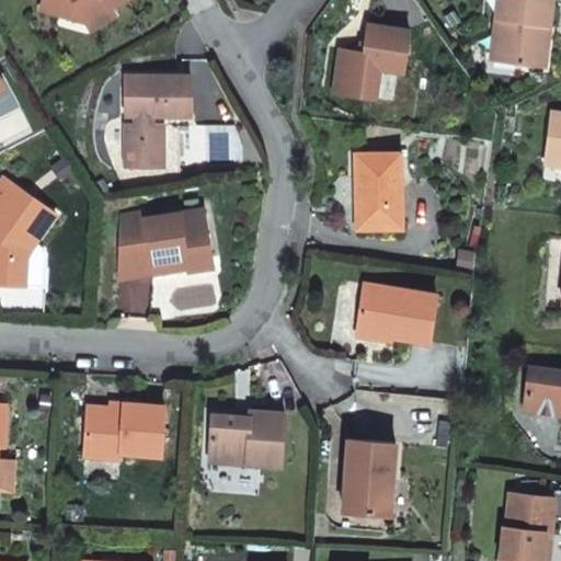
[(111,4),(117,0),(43,0),(42,9),(63,12),(80,2),(90,19),(93,24),(114,12),(111,4)]
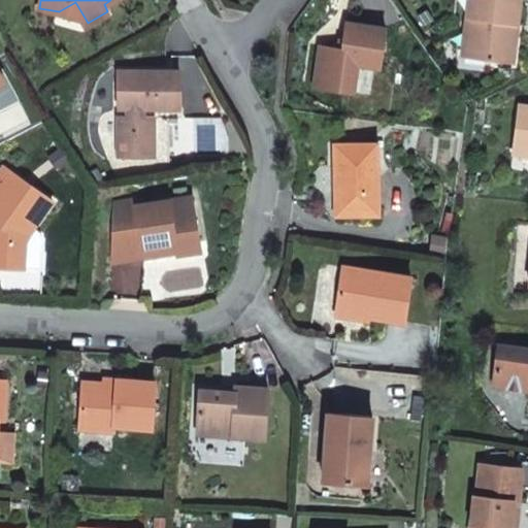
[(468,0),(462,52),(487,55),(486,60),(512,63),(514,42),(505,31),(506,23),(516,24),(519,0),(468,0)]
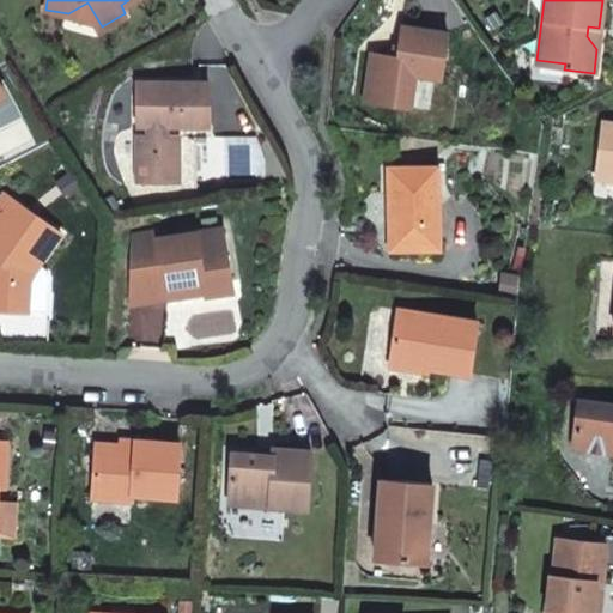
[(98,20),(87,2),(68,13),(98,20)]
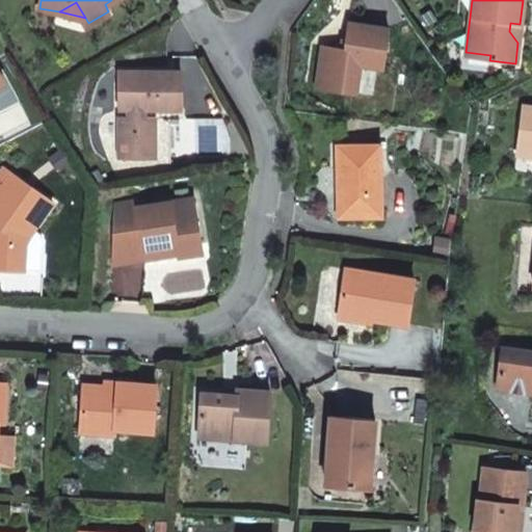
[(379,69),(388,29),(348,21),(345,37),(343,48),(335,46),(320,44),(313,85),(352,92),(357,64),(379,69)]
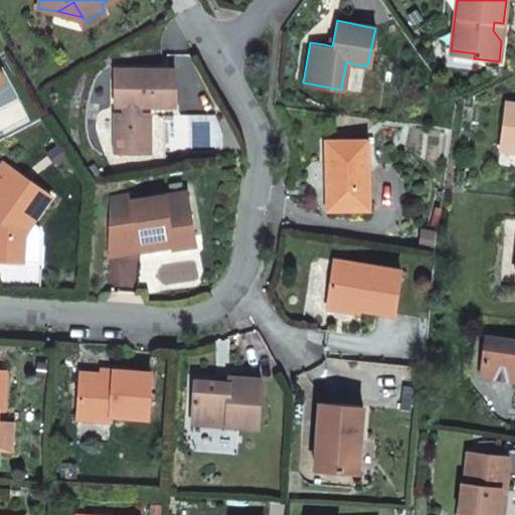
[(332,46),(334,36),(326,34),(324,44),(332,46)]
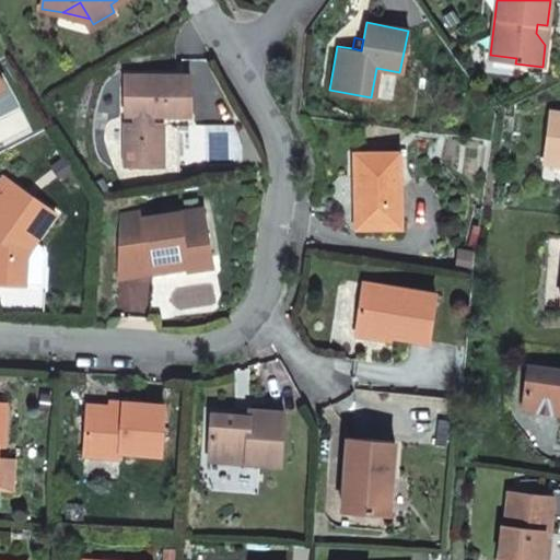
[(184,76),(126,76),(126,115),(136,115),(136,124),(126,125),(126,165),(163,165),(163,125),(151,125),(151,115),(184,114),(184,76)]
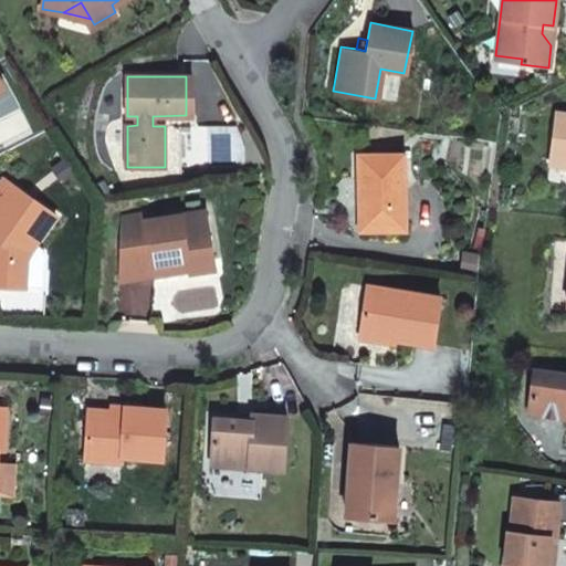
[(565,114),(556,113),(551,159),(565,160),(565,114)]
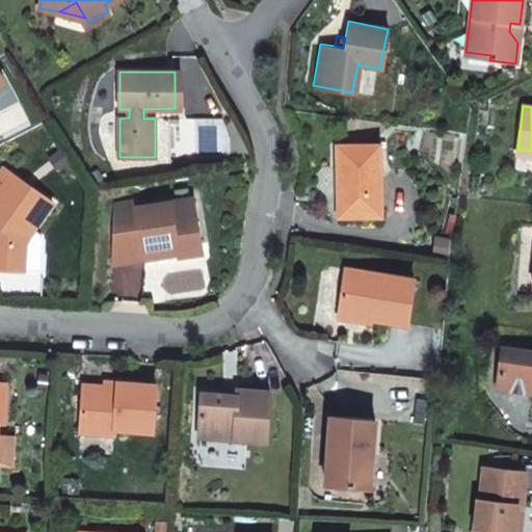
[(383,192),(383,143),(343,144),(343,165),(339,165),(339,192),(346,192),(347,217),(383,217),(383,192)]
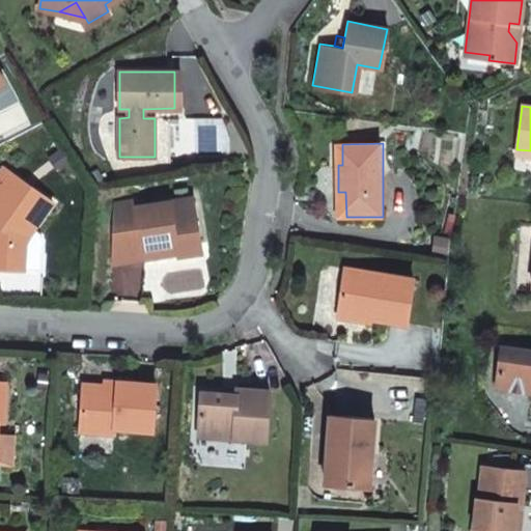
[(53,202),(3,168),(0,172),(0,267),(24,268),(24,266),(25,241),(33,229),(53,202)]
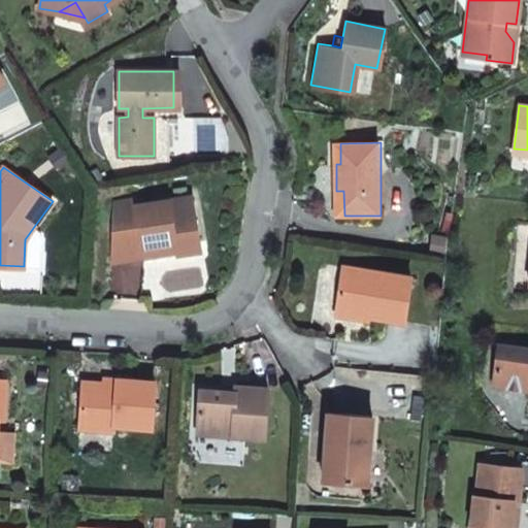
[(187,198),(133,205),(132,203),(113,206),(109,256),(140,251),(139,244),(170,240),(172,253),(196,250),(187,198)]
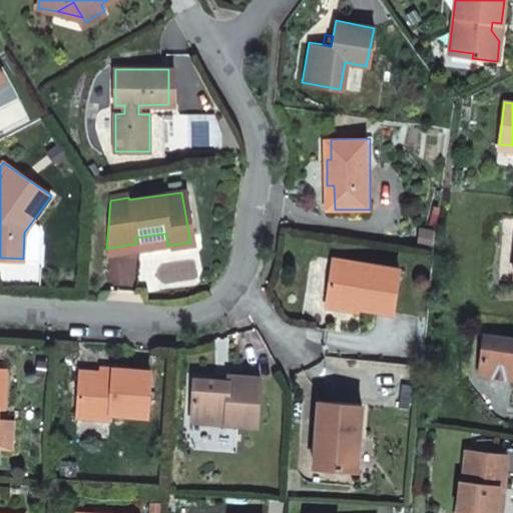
[(24,232),(23,257),(39,257),(40,228),(38,225),(32,221),(24,232)]
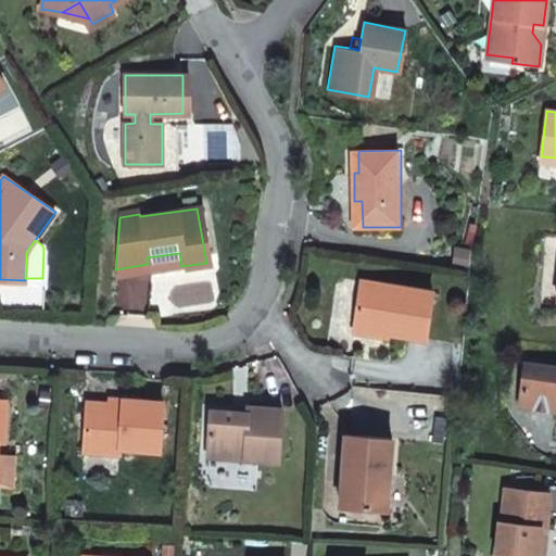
[(179,253),(147,257),(148,264),(115,269),(115,270),(115,275),(181,266),(179,253)]
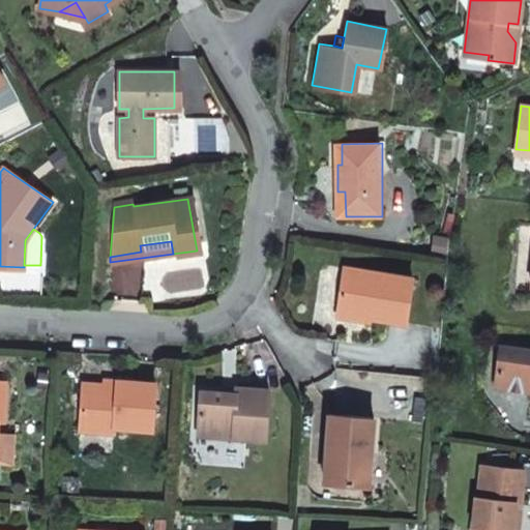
[(412,277),(345,267),(337,313),(375,318),(406,323),(412,277)]
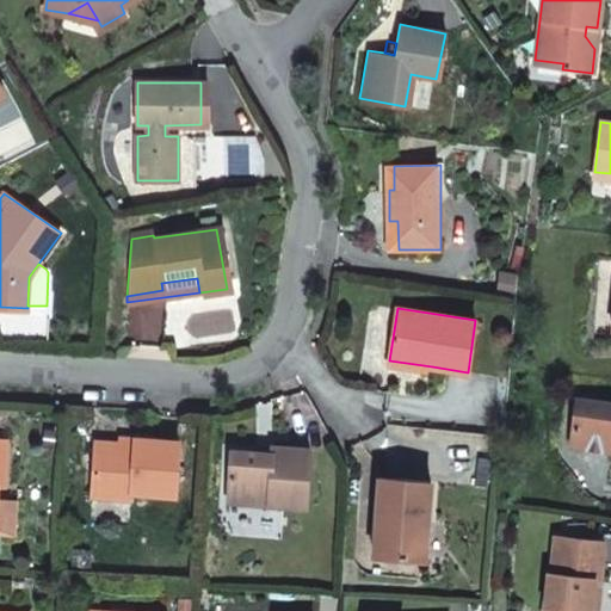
[(389,365),(431,371),(432,366),(389,360),(389,365)]
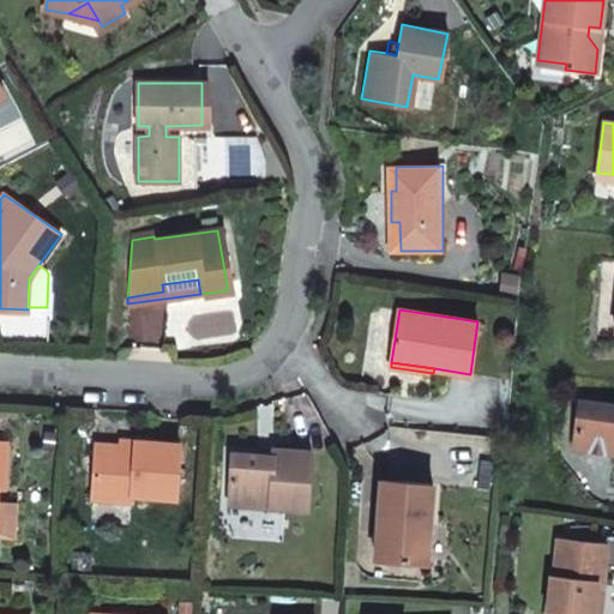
[(575,449),(613,452),(613,407),(578,403),(575,449)]
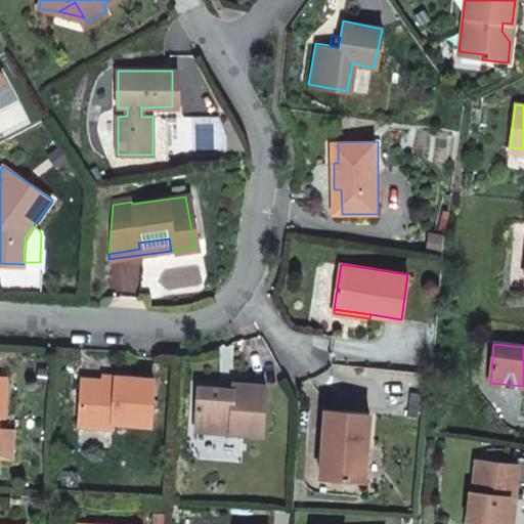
[(114,423),(150,425),(155,379),(116,376),(115,381),(102,380),(82,379),(79,425),(113,428),(114,423)]
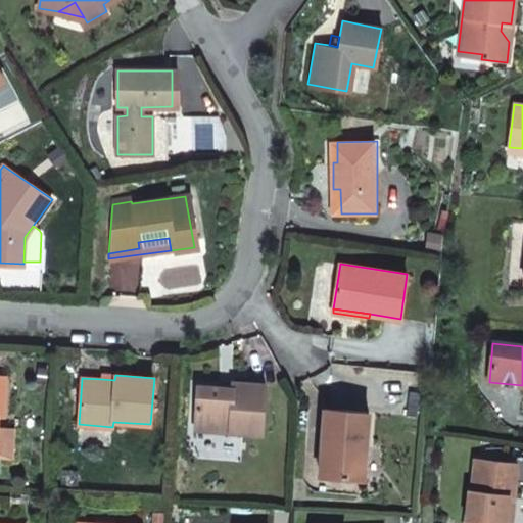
[(233,388),(220,387),(198,386),(195,430),(262,434),(266,384),(233,382),(233,388)]
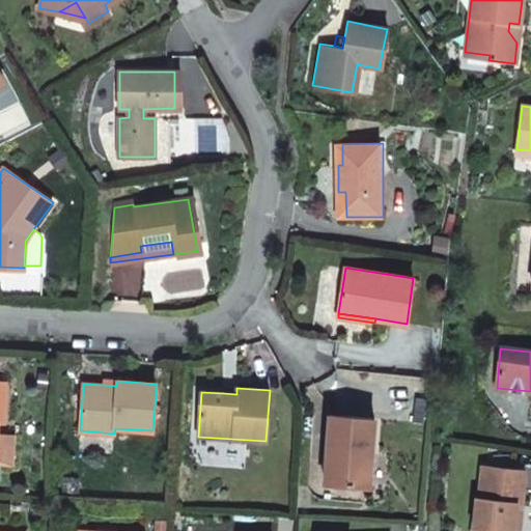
[(330,415),(325,483),(363,486),(366,452),(372,452),(374,418),(330,415)]
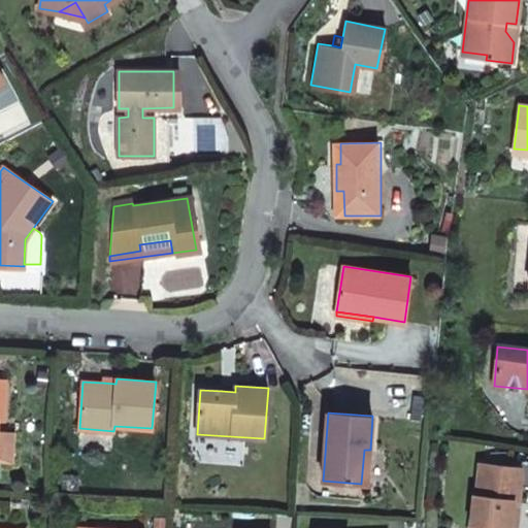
[(368,484),(370,450),(364,450),(361,484),(368,484)]
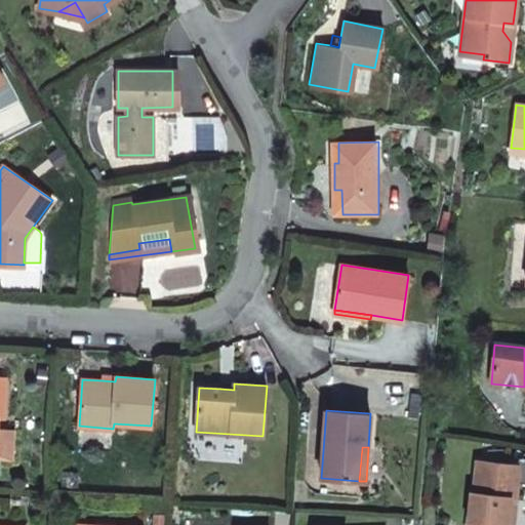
[(472,460),(470,490),(467,490),(463,524),(503,524),(507,498),(513,498),(516,465),(472,460)]
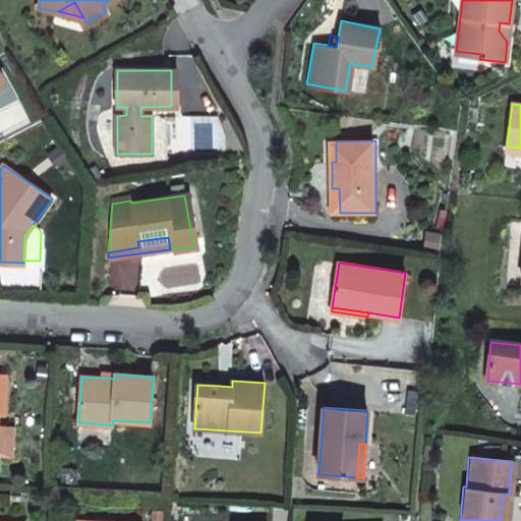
[(505,520),(509,495),(503,495),(500,520),(505,520)]
